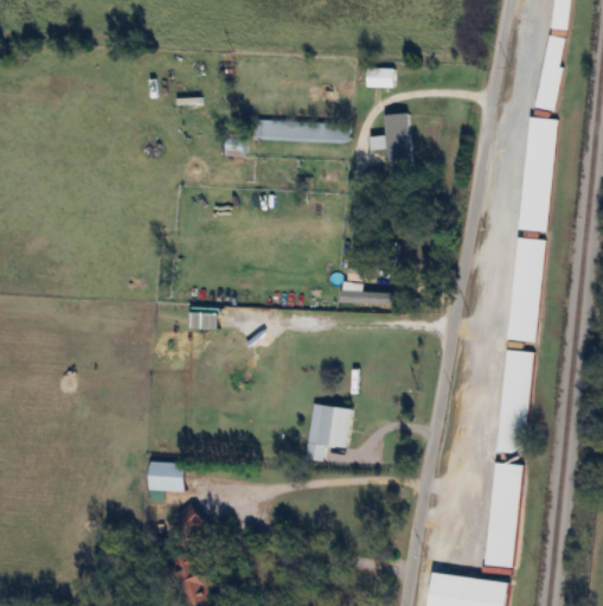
[(406,114),(383,115),(386,171),(410,170),(406,114)]
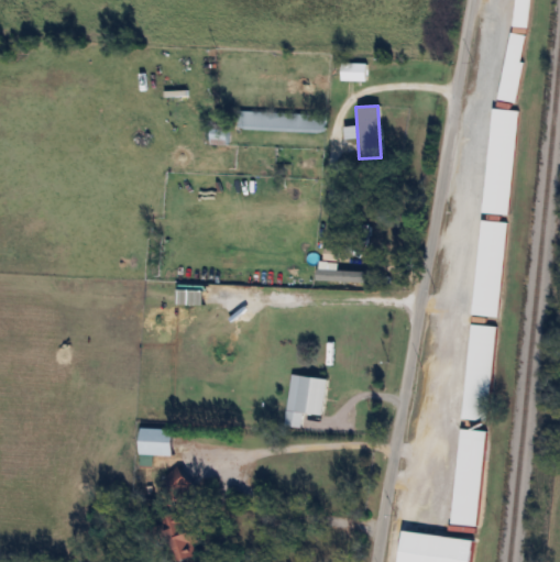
[(516,111),(491,109),(481,213),(506,216),(516,111)]
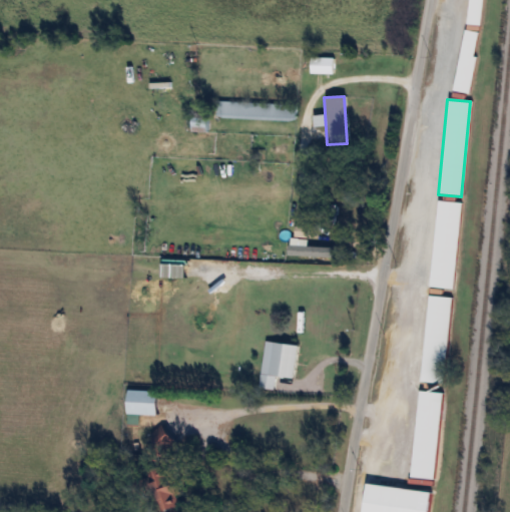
[(294,121),(294,104),(213,102),(213,118),(294,121)]
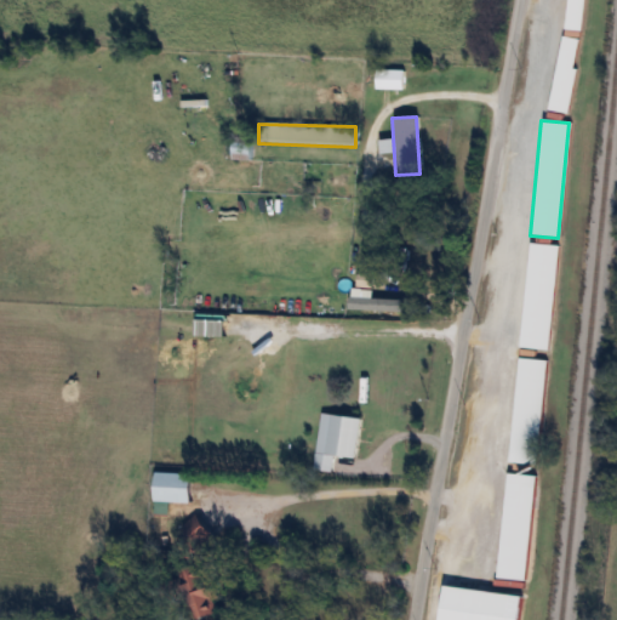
[(247,160),(247,138),(230,138),(230,160),(247,160)]
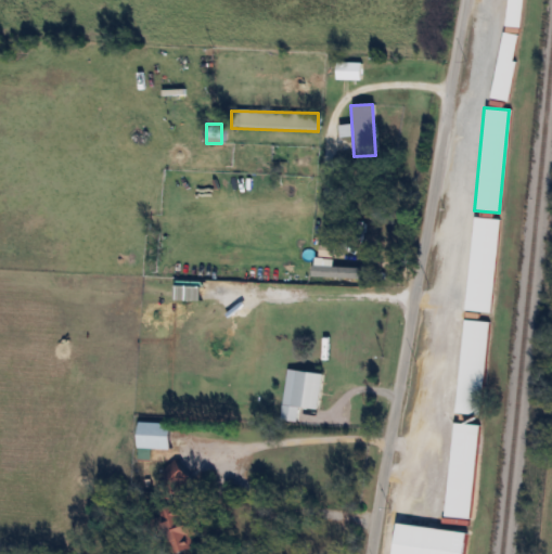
[(464,311),(489,313),(498,220),(473,218),(464,311)]
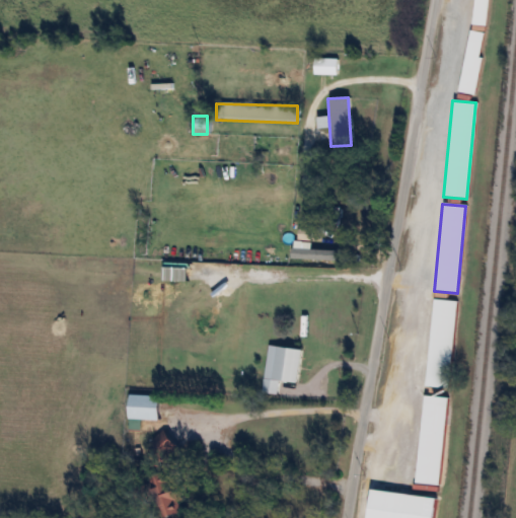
[(338,248),(301,248),(301,266),(338,266),(338,248)]
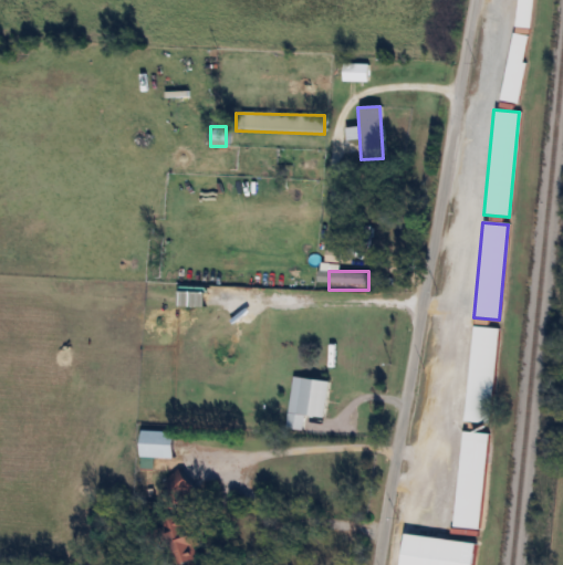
[(464,421),(489,424),(498,328),(472,326),(464,421)]
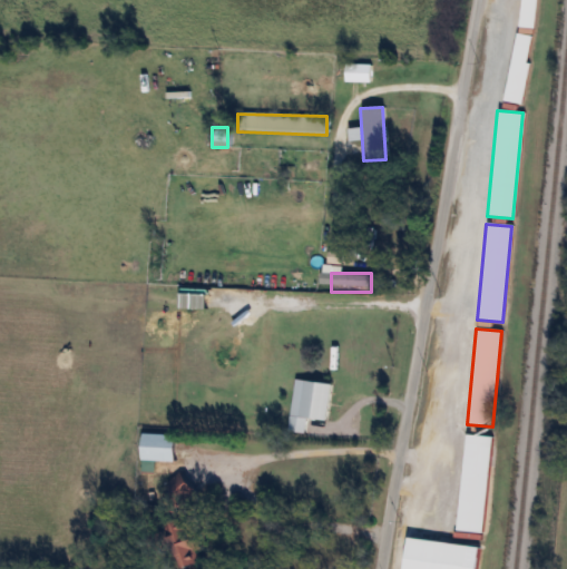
[(325,421),(330,383),(301,380),(296,417),(325,421)]
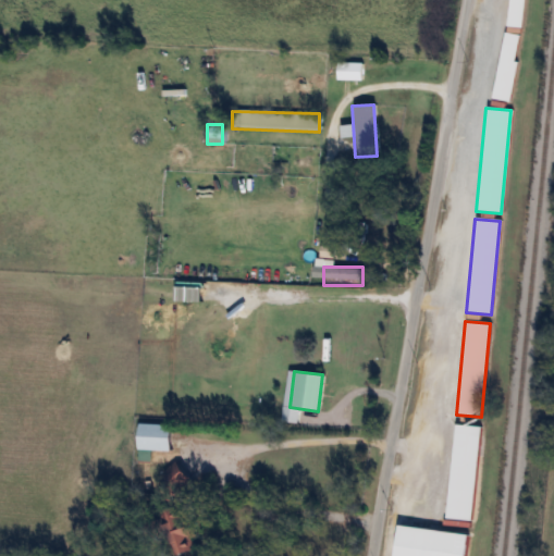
[(170,424),(138,423),(137,449),(169,451),(170,424)]
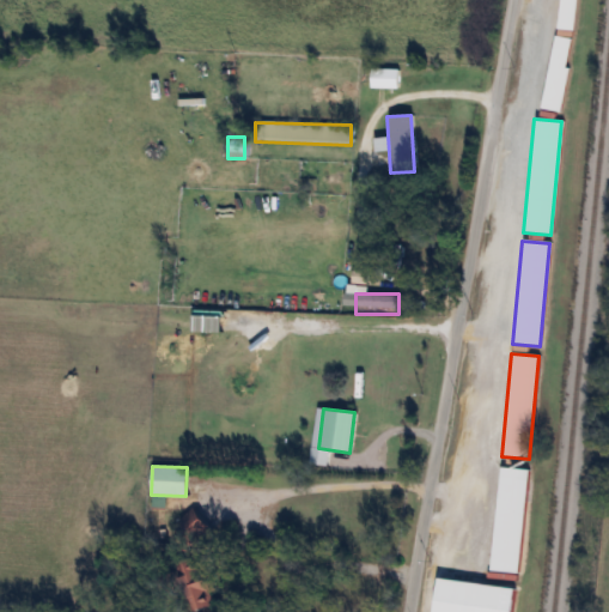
[(527,470),(499,467),(489,571),(517,574),(527,470)]
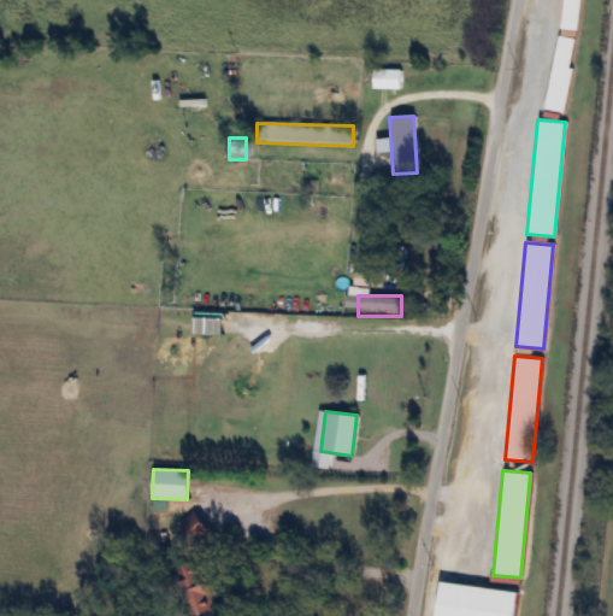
[(176,524),(182,532),(176,537),(189,551),(211,533),(193,511),(176,524)]
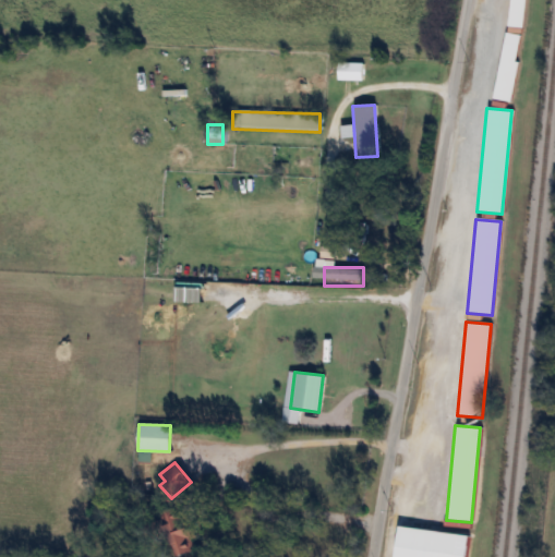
[(193,539),(186,506),(159,511),(169,556),(177,556),(192,554),(190,540),(193,539)]
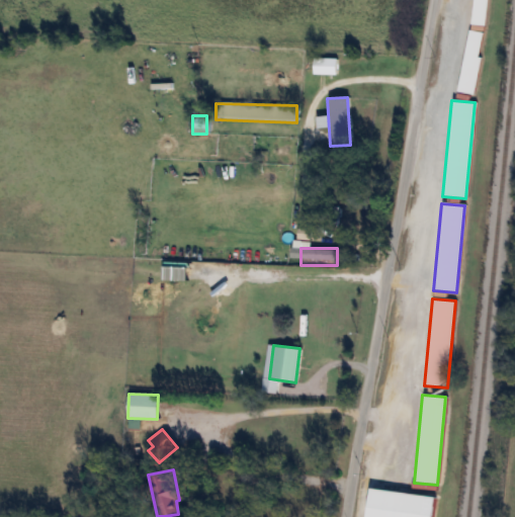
[(431,516),(434,496),(369,490),(365,516),(431,516)]
